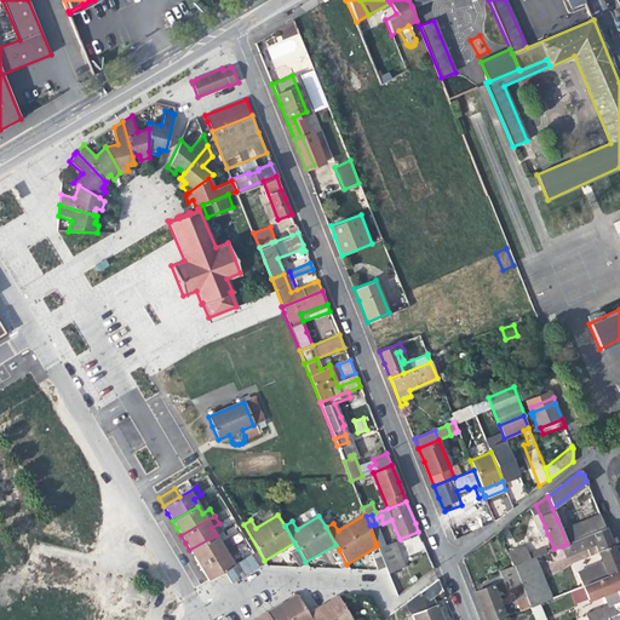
[(566,516),(557,520),(567,544),(575,540),(566,516)]
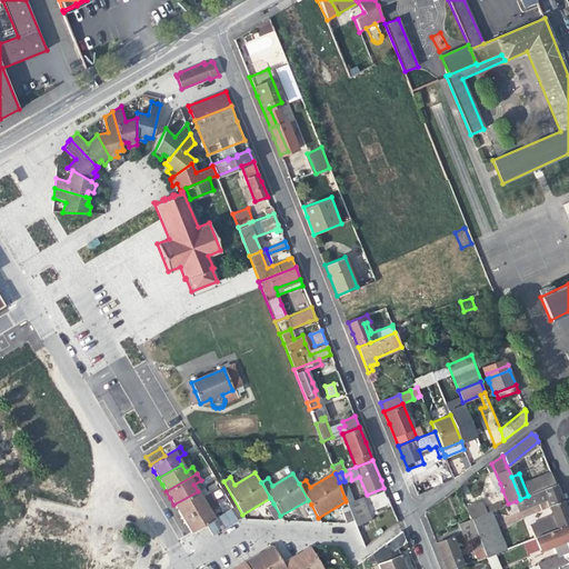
[(538,480),(542,490),(543,490),(555,485),(551,475),(538,480)]
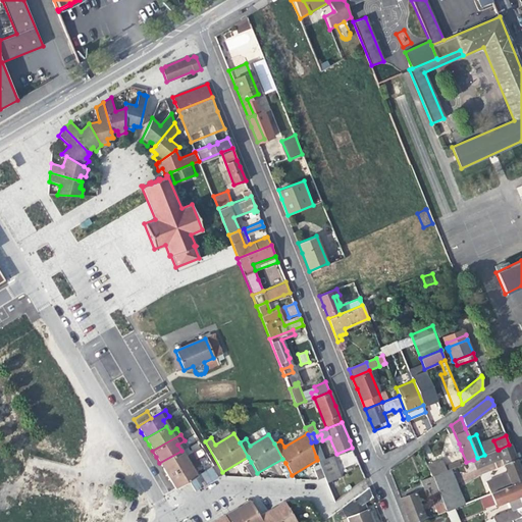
[(320,455),(315,441),(311,442),(316,457),(320,455)]
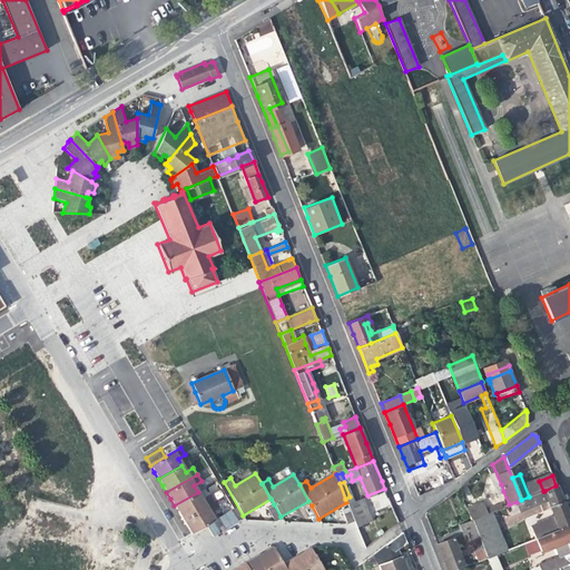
[(556,485),(544,491),(543,491),(529,497),(521,500),(517,502),(519,510),(547,499),(554,518),(530,528),(534,540),(551,533),(569,526),(569,520),(562,501),(556,485)]
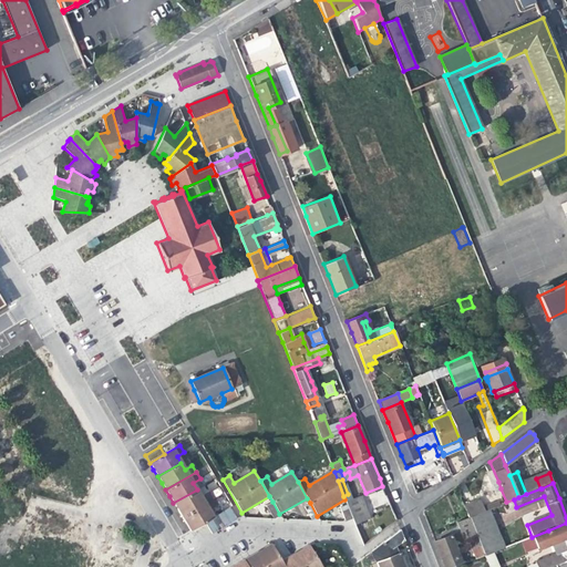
[(202,497),(197,490),(173,503),(177,511),(182,517),(213,501),(208,493),(202,497)]
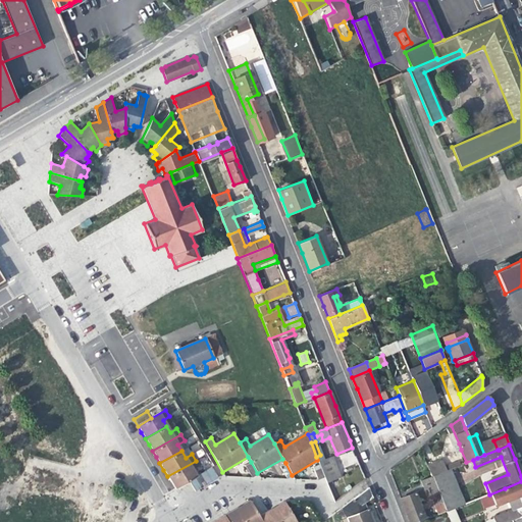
[(341,454),(344,466),(357,463),(354,451),(341,454)]
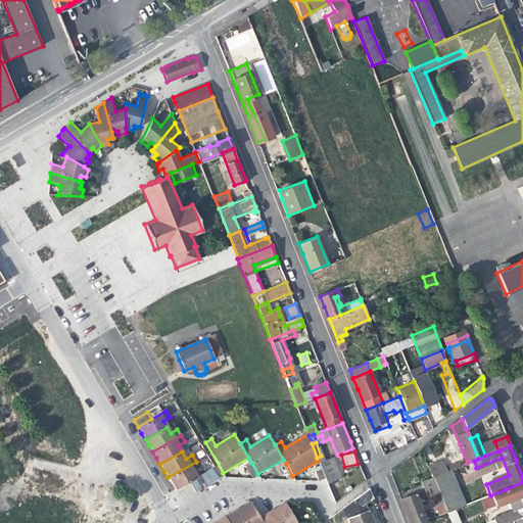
[(328,459),(319,463),(321,467),(326,479),(327,482),(327,483),(342,477),(337,467),(334,468),(331,458),(328,459)]
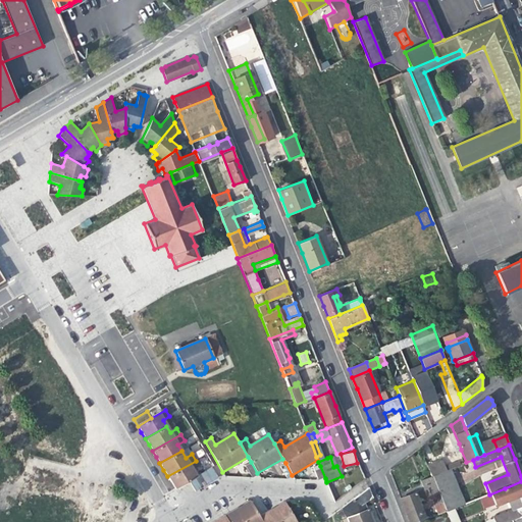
[(439,469),(441,473),(450,469),(464,463),(462,459),(439,469)]
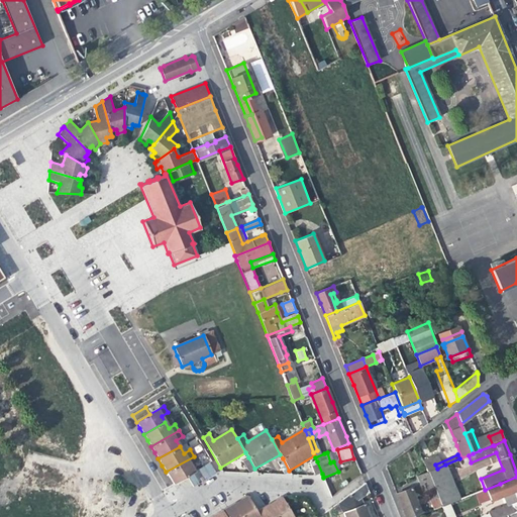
[(198,462),(194,456),(166,472),(171,480),(173,485),(186,478),(192,475),(195,473),(191,467),(198,462)]
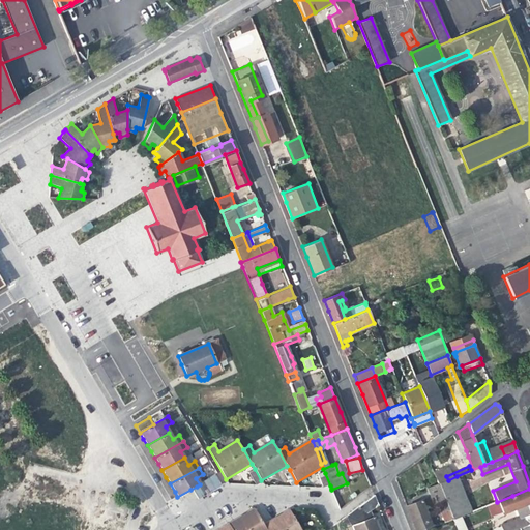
[(261,480),(255,469),(248,473),(256,486),(262,481),(261,480)]
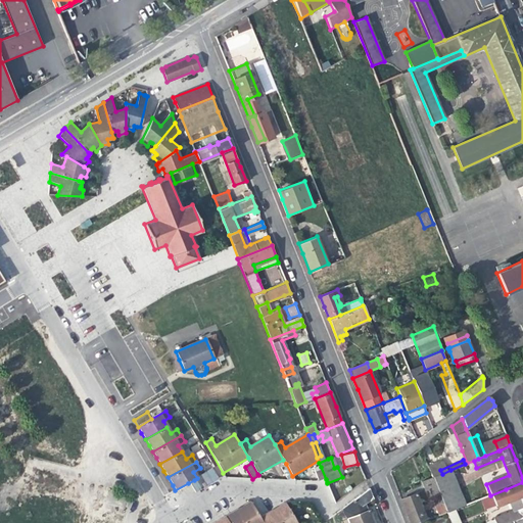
[(292,476),(286,464),(279,468),(287,480),(293,476),(292,476)]
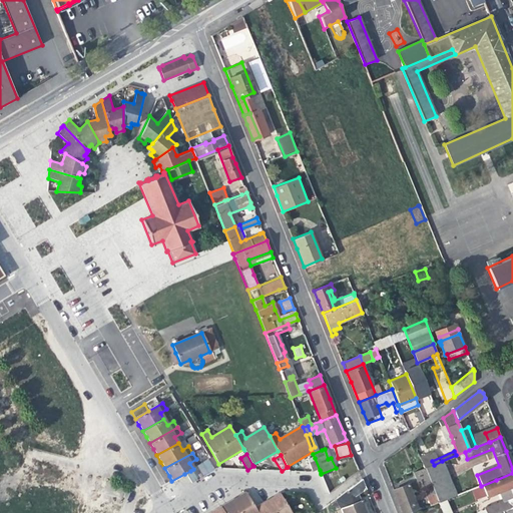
[(313,472),(320,470),(315,458),(308,460),(313,472)]
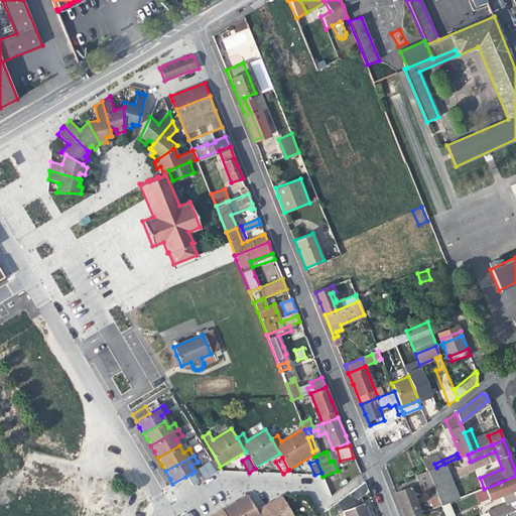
[(216,474),(210,464),(204,467),(210,477),(216,474)]
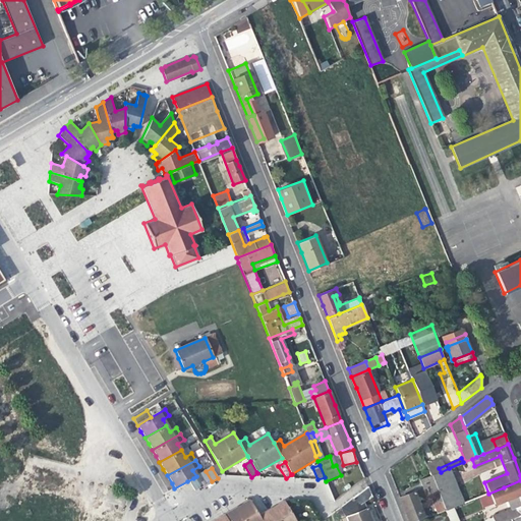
[(463,504),(449,468),(441,472),(430,476),(444,510),(445,511),(447,510),(455,507),(463,504)]
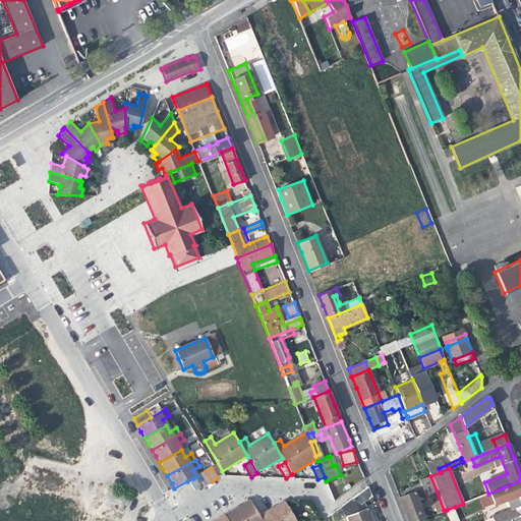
[(206,471),(199,474),(206,485),(212,481),(206,471)]
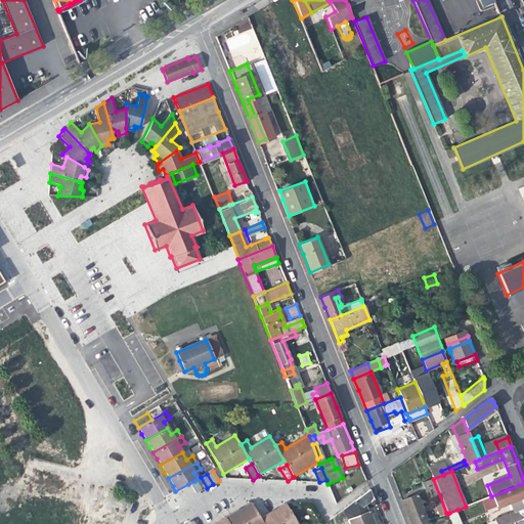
[(207,488),(201,477),(198,479),(194,481),(201,491),(207,488)]
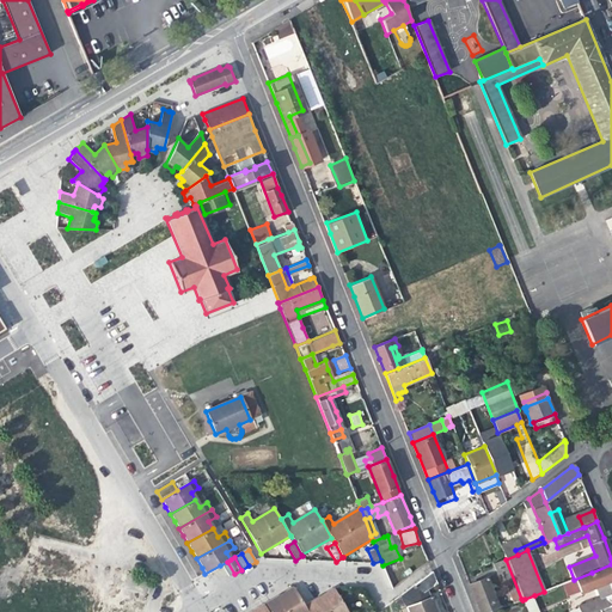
[(514,603),(521,599),(506,560),(493,564),(497,575),(501,574),(514,603)]
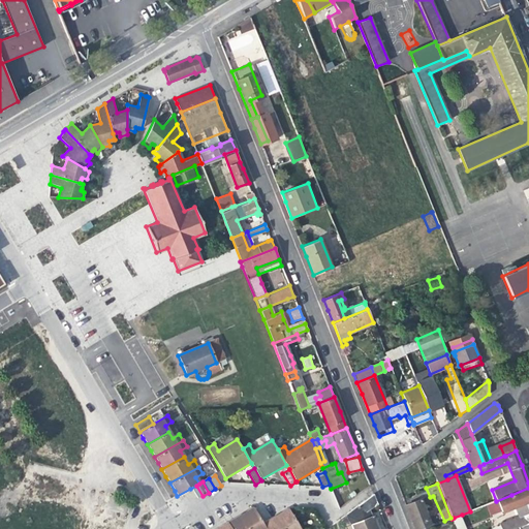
[(203,496),(196,486),(190,489),(196,499),(203,496)]
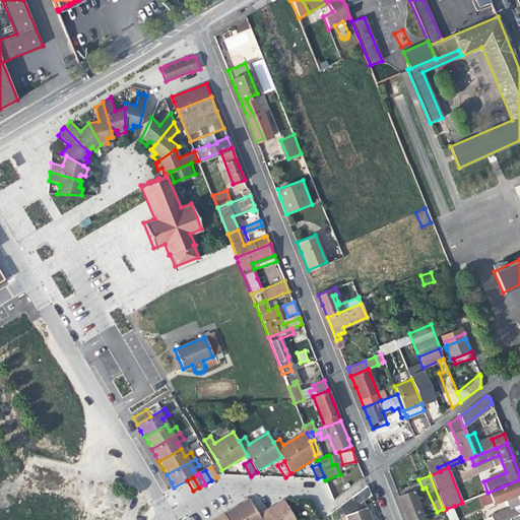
[(488,493),(491,500),(493,504),(506,499),(510,510),(514,508),(517,516),(519,514),(519,479),(503,486),(488,493)]
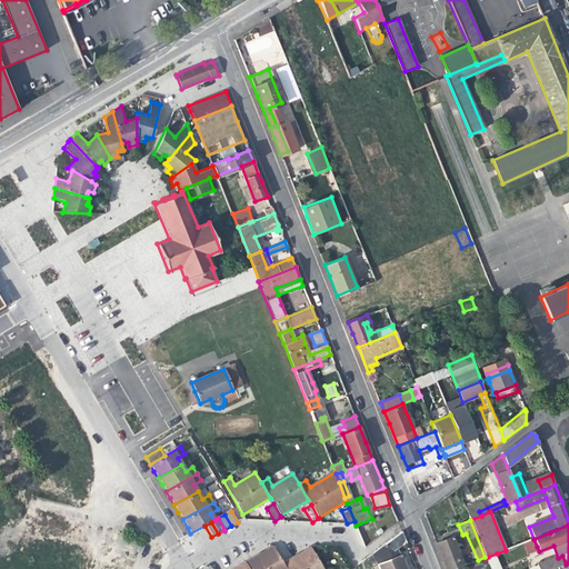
[(393,550),(408,541),(403,535),(389,543),(393,550)]
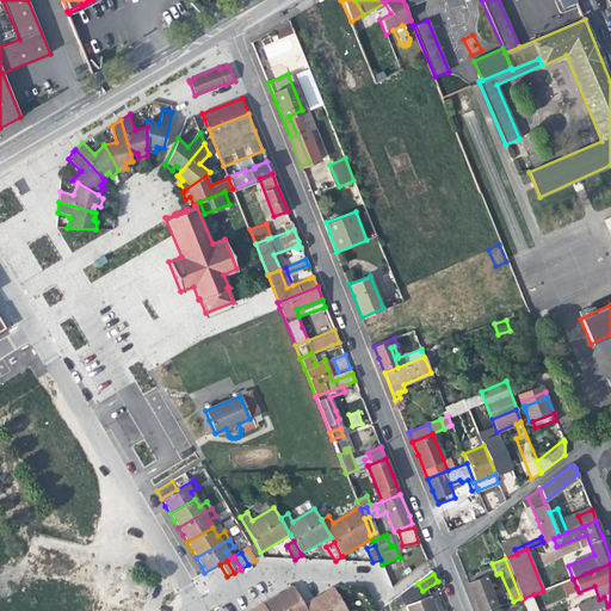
[(487,576),(468,584),(479,609),(479,610),(487,610),(498,608),(494,599),(495,599),(487,576)]
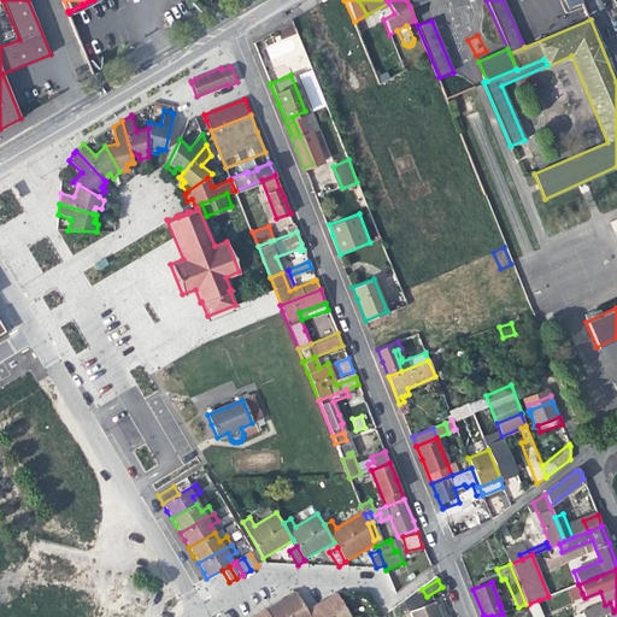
[(562,591),(569,606),(580,603),(573,587),(562,591)]
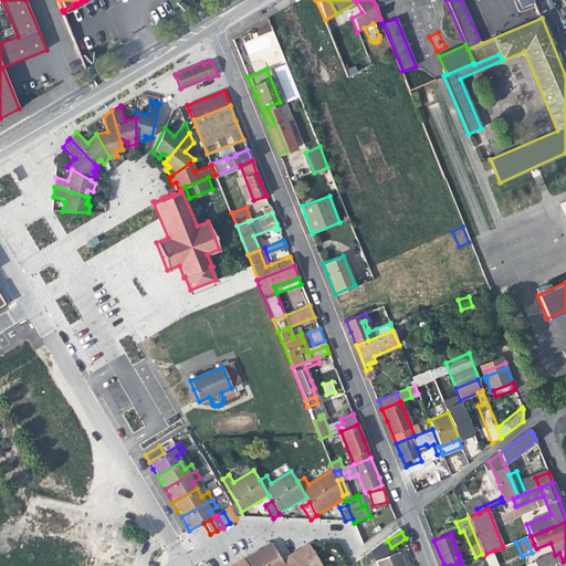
[(283,565),(281,561),(270,543),(257,551),(243,559),(248,565),(283,565)]
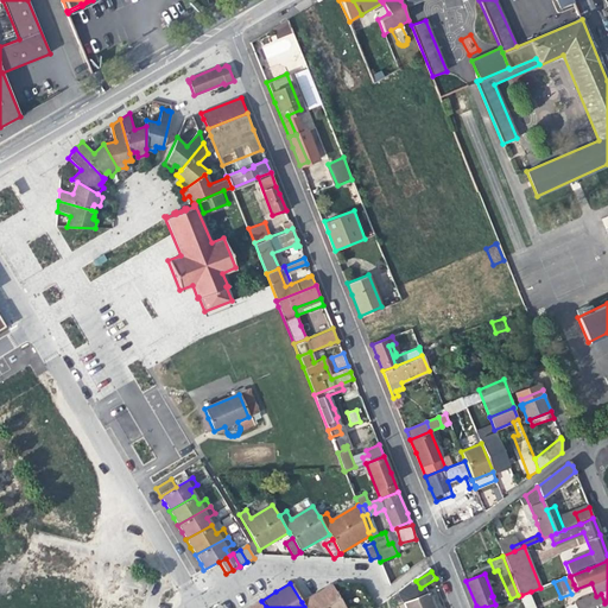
[(343,607),(330,584),(315,594),(302,602),(304,607),(343,607)]
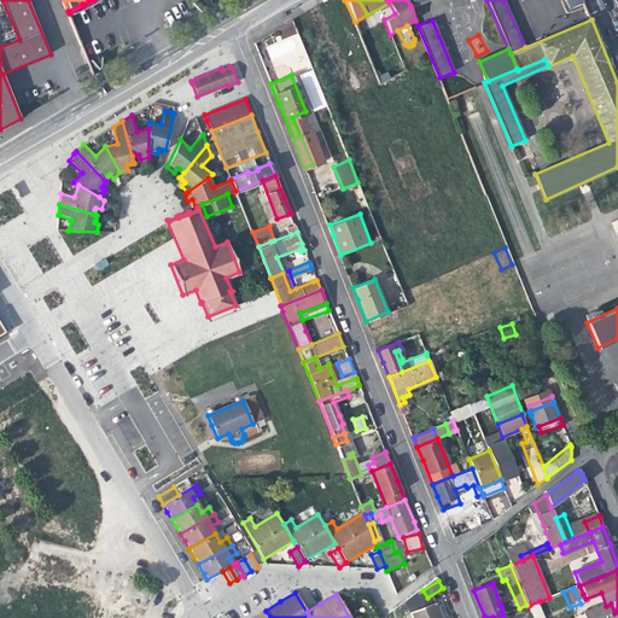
[(546,617),(540,601),(530,605),(535,617),(546,617)]
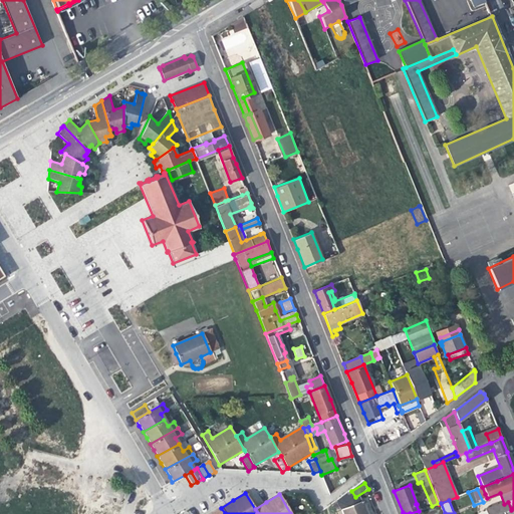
[(340,510),(342,513),(364,513),(364,512),(360,502),(340,510)]
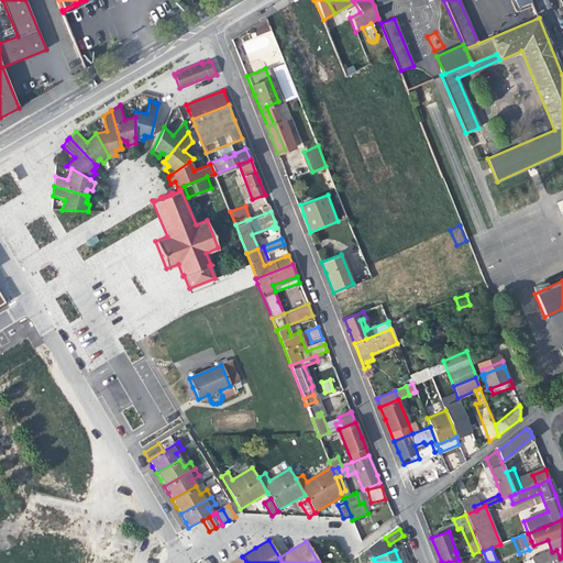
[(539,556),(541,562),(547,562),(553,561),(560,559),(556,550),(552,552),(539,556)]
